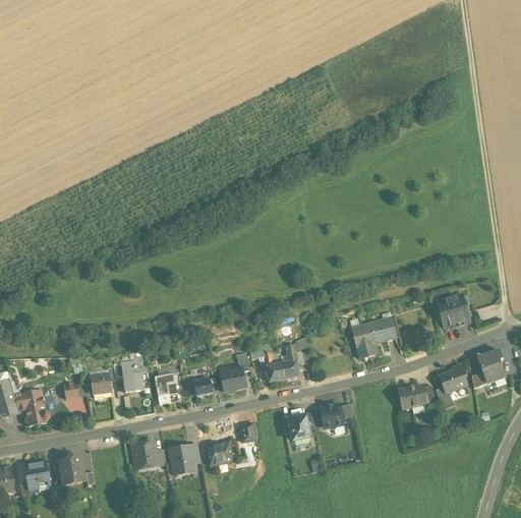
[(469,320),(462,294),(450,297),(458,323),(469,320)]
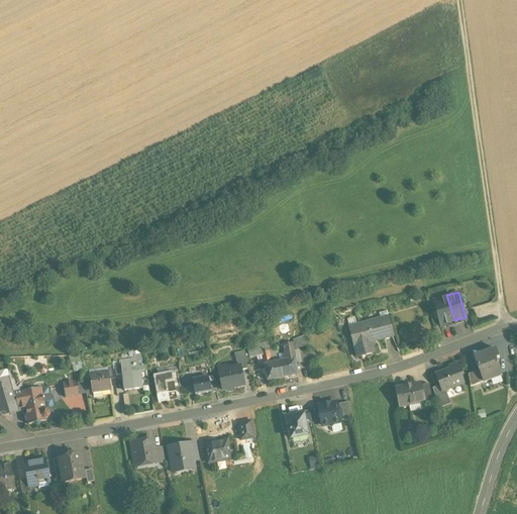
[(446,295),(433,299),(440,324),(454,320),(446,295)]
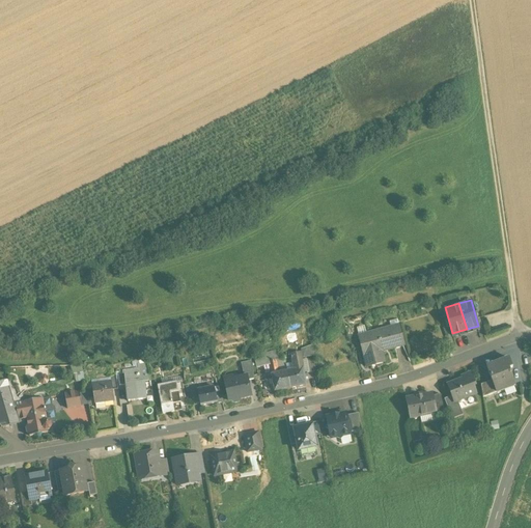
[(399,326),(359,336),(366,365),(385,360),(382,350),(403,343),(399,326)]
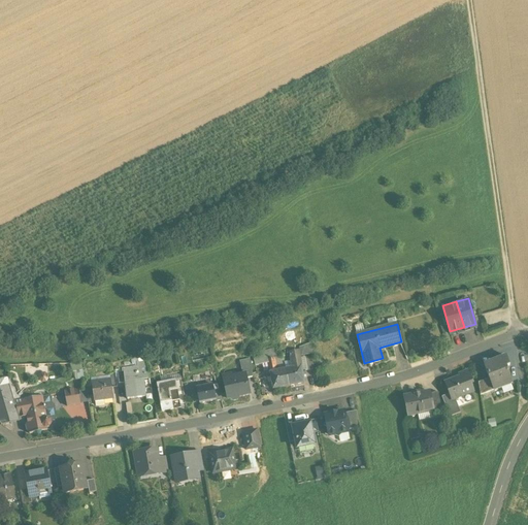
[(311,341),(300,345),(302,354),(314,352),(311,341)]
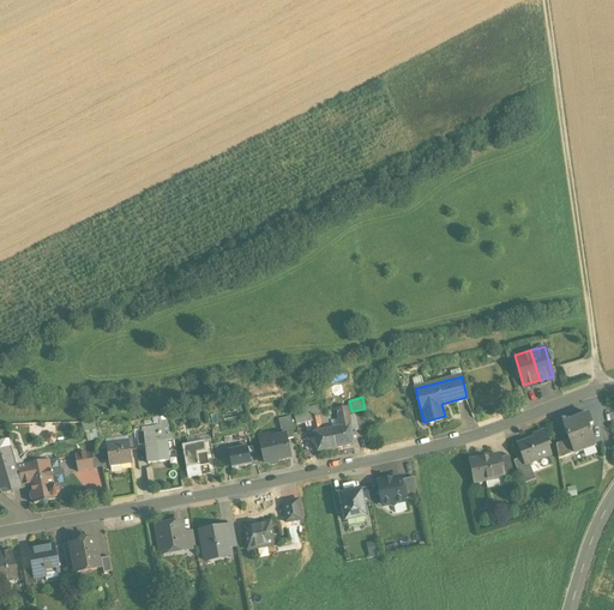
[(319,403),(302,406),(305,420),(311,418),(311,416),(319,415),(323,414),(319,403)]
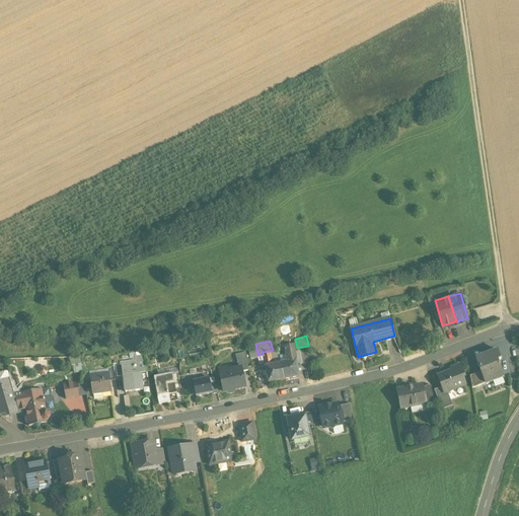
[(293,343),(285,344),(285,347),(287,354),(287,357),(295,355),(294,351),(293,343)]
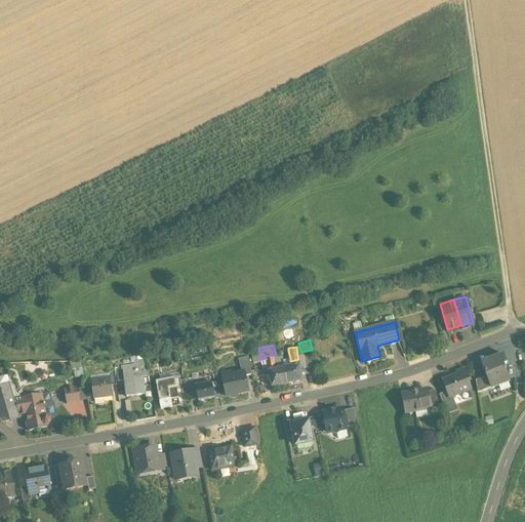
[(258,348),(251,350),(253,361),(260,359),(258,348)]
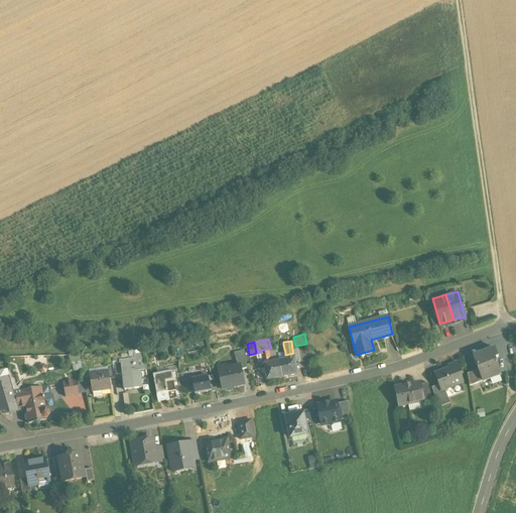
[(283,345),(276,346),(277,353),(285,352),(283,345)]
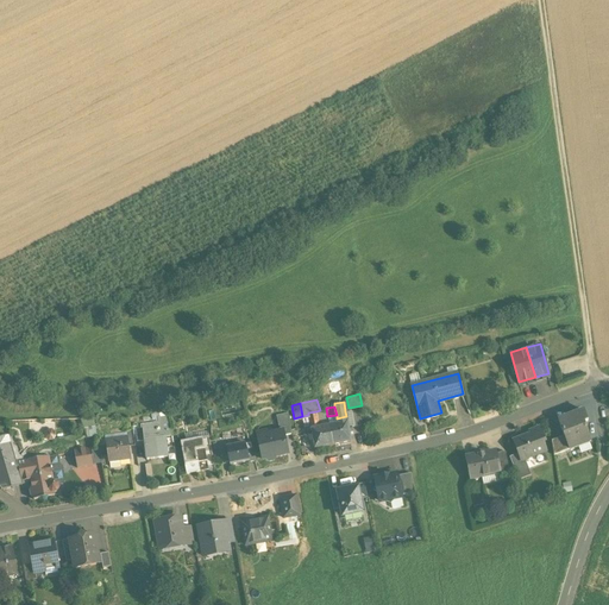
[(359,408),(351,410),(355,424),(362,422),(359,408)]
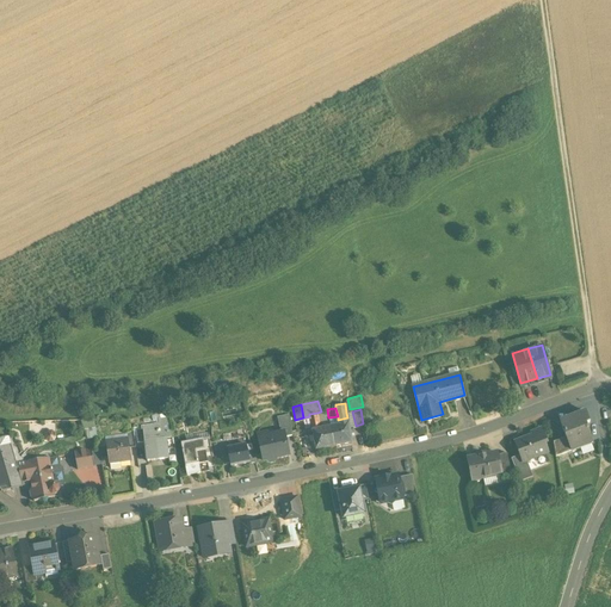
[(575,414),(571,415),(560,419),(566,434),(571,448),(593,440),(586,421),(590,420),(586,409),(575,413),(575,414)]
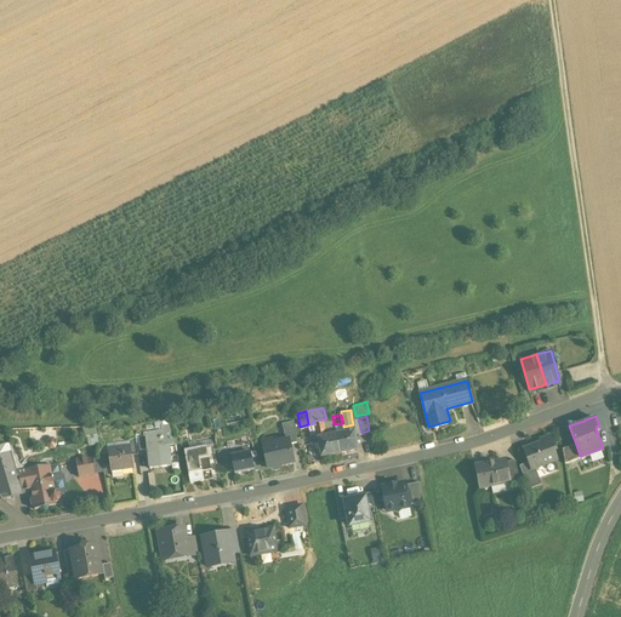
[(171,420),(160,421),(161,428),(163,434),(174,432),(171,420)]
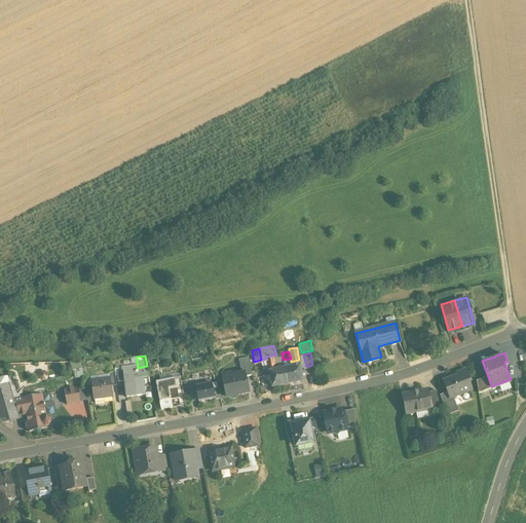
[(252,373),(249,356),(238,358),(241,371),(243,371),(245,375),(252,373)]
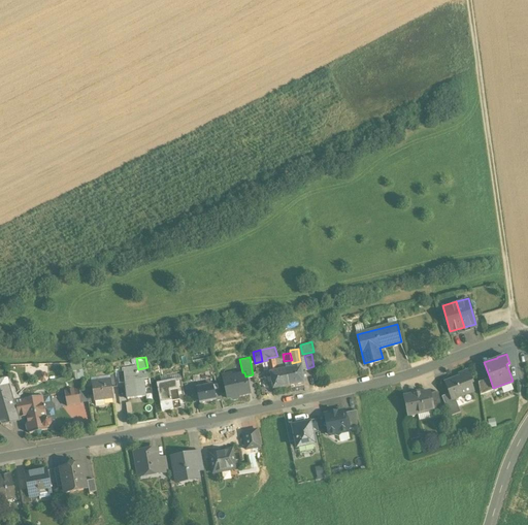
[(274,357),(267,358),(267,360),(269,370),(276,369),(274,357)]
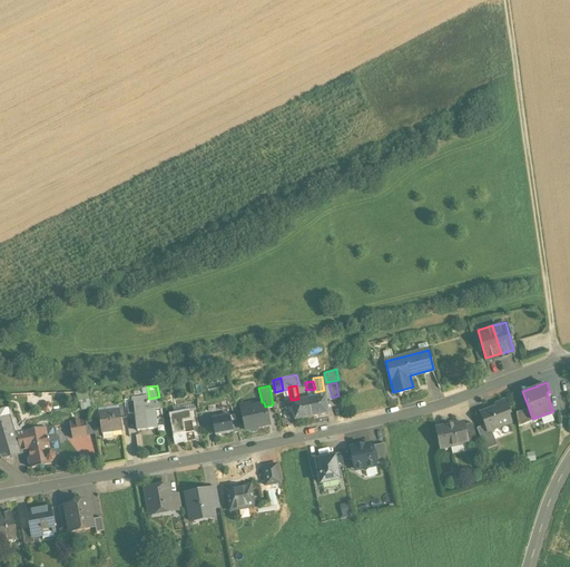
[(316,396),(308,397),(311,414),(328,411),(326,402),(330,402),(328,398),(325,398),(324,390),(315,392),(316,396)]
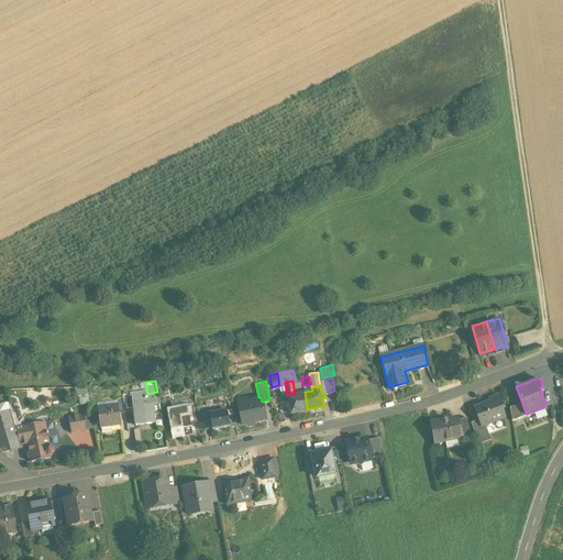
[(86,386),(78,388),(80,404),(89,402),(86,386)]
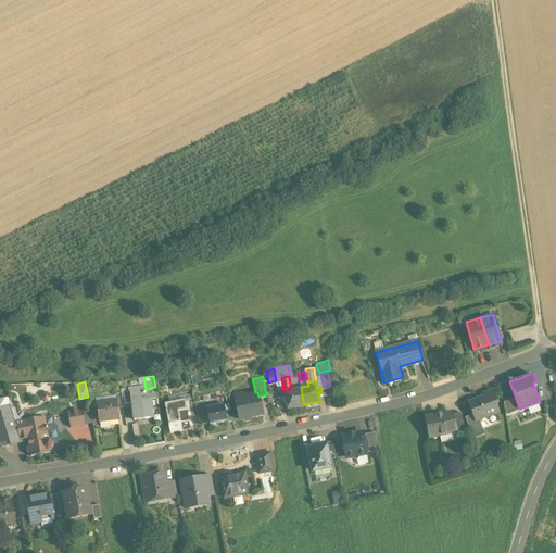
[(144,384),(131,386),(131,389),(133,399),(131,399),(133,401),(134,417),(152,415),(150,397),(156,397),(155,387),(146,389),(144,384)]
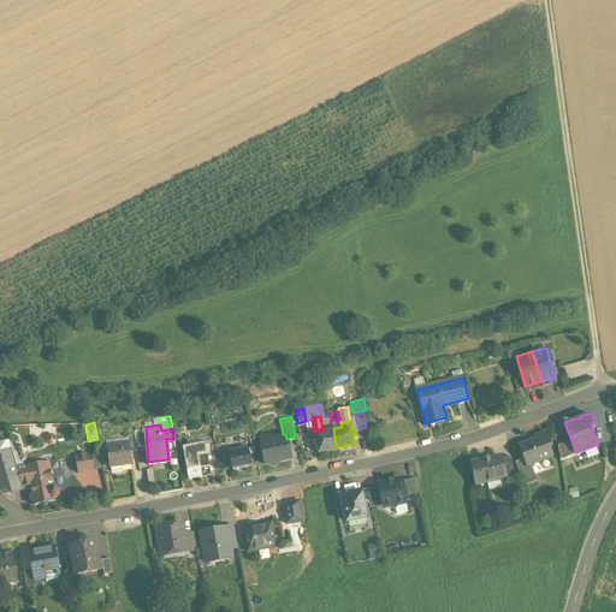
[(323,431),(314,432),(315,438),(312,438),(313,443),(317,443),(319,451),(336,447),(333,428),(323,431)]
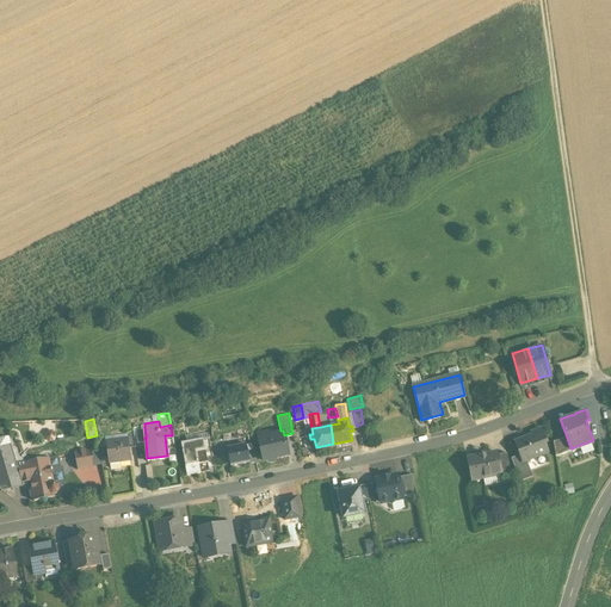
[(532,432),(514,439),(520,452),(523,459),(526,458),(548,450),(544,441),(547,440),(541,426),(531,429),(532,432)]
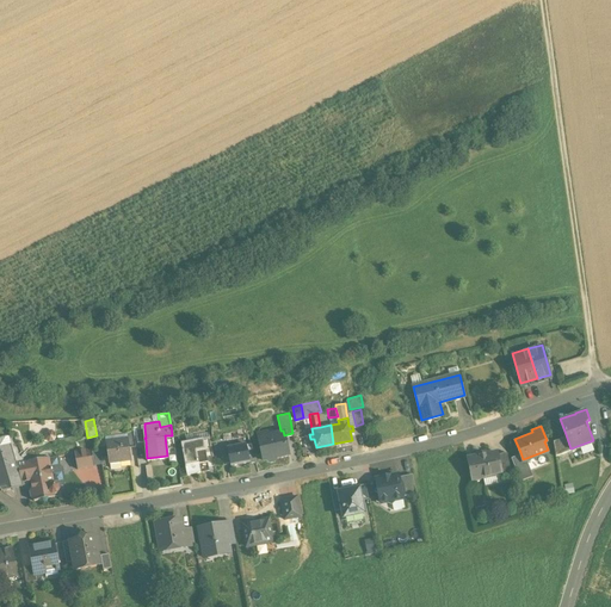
[(134,429),(127,431),(127,437),(129,445),(136,444),(134,429)]
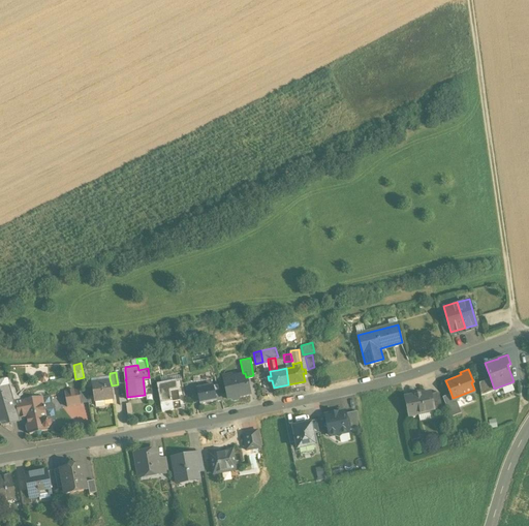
[(243,373),(224,377),(228,397),(230,397),(234,399),(238,398),(239,396),(239,395),(250,393),(246,377),(245,373),(243,373)]
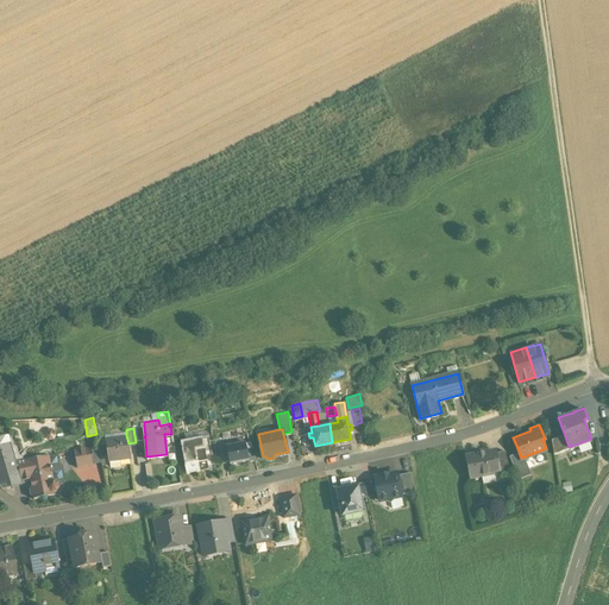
[(8,433),(0,435),(0,447),(11,445),(11,441),(8,433)]
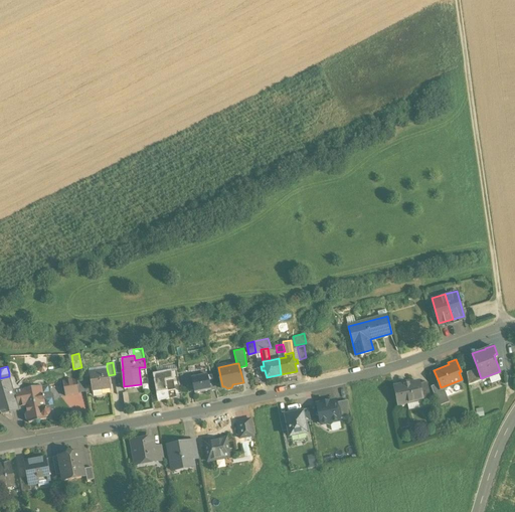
[(477,366),(466,370),(468,383),(481,378),(477,366)]
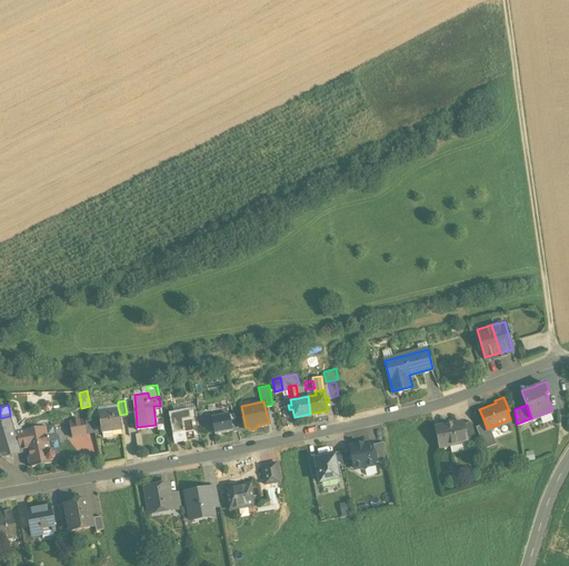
[(118,407),(99,409),(101,425),(101,427),(111,426),(111,429),(122,428),(120,415),(118,407)]
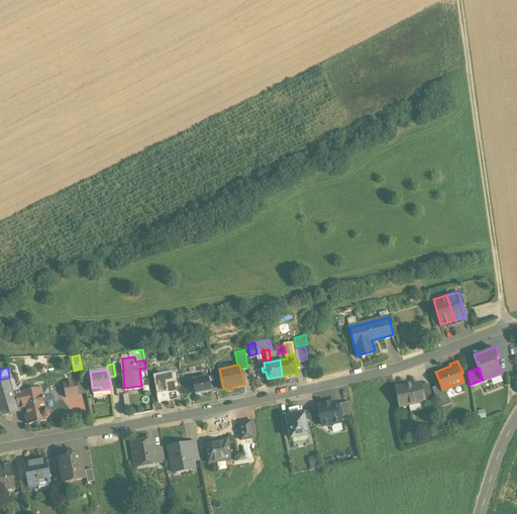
[(172,370),(152,374),(158,400),(177,397),(172,370)]
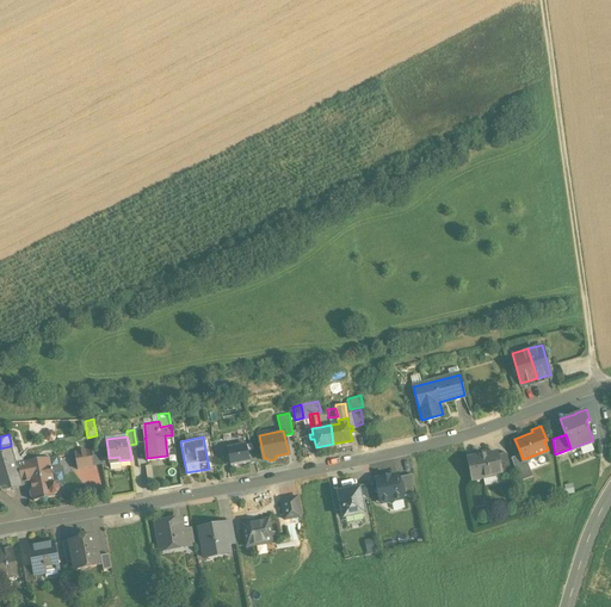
[(244,438),(220,443),(220,447),(221,454),(223,454),(224,460),(229,459),(230,464),(250,460),(247,448),(246,443),(245,443),(244,438)]
